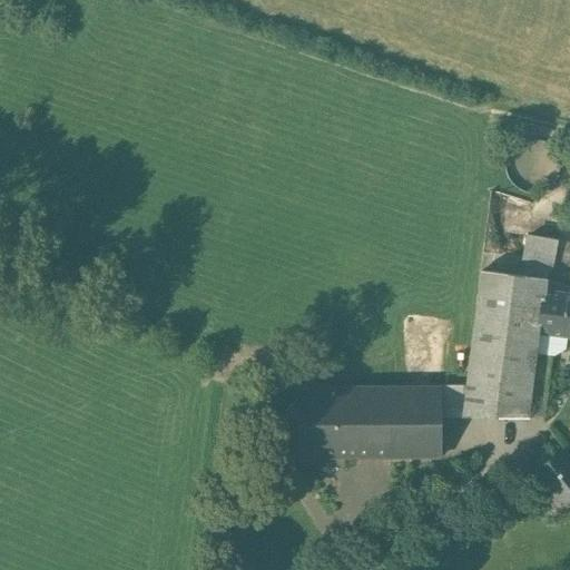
[(557,177),(559,167),(557,156),(551,148),(542,143),(532,140),(522,143),(513,148),(508,157),(505,167),(508,177),(513,186),(522,192),(532,194),(542,192),(551,186),(557,177)]
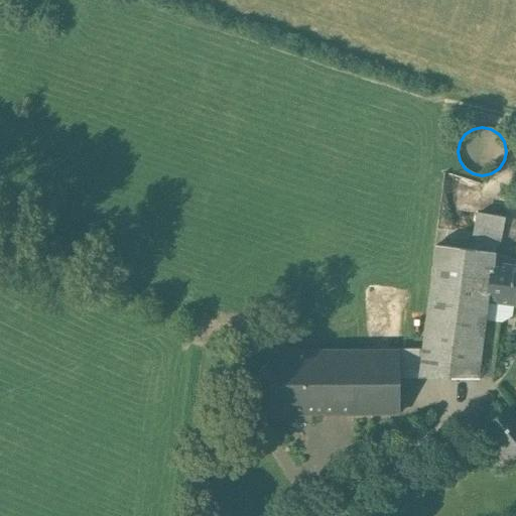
[(515,219),(476,212),(471,235),(515,243),(515,219)]
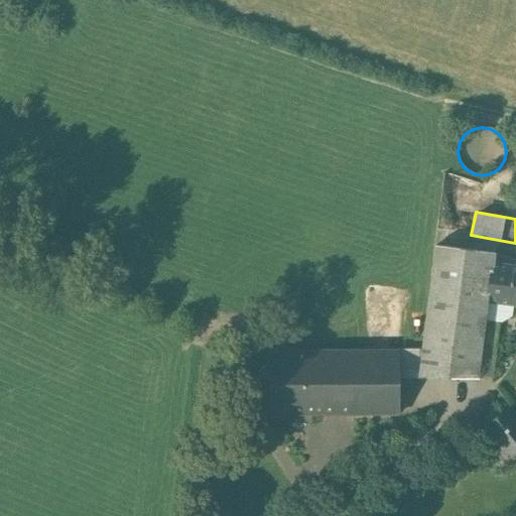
[(495,252),(436,245),(421,354),(421,376),(479,377),(479,374),(486,319),(488,302),(493,262),(495,252)]
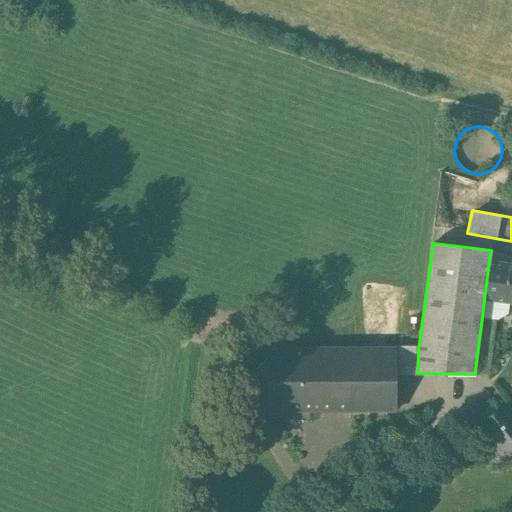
[(511,263),(489,260),(484,300),(511,303),(511,263)]
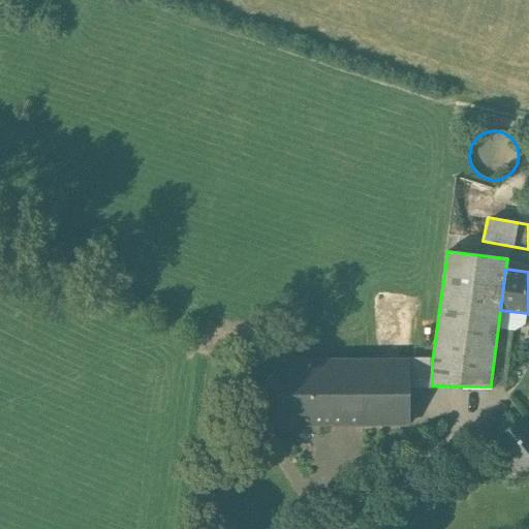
[(511,330),(498,328),(491,383),(505,383),(511,330)]
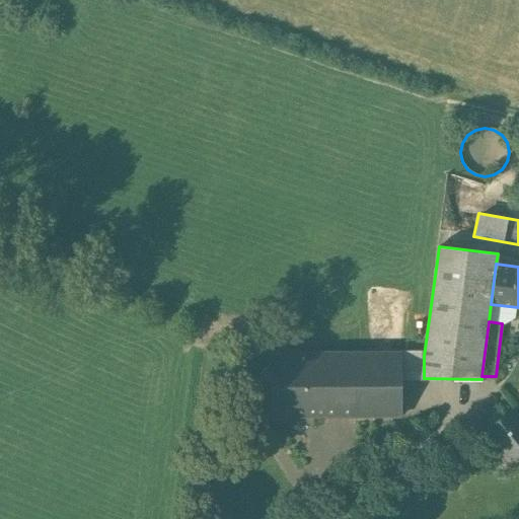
[(292,353),(273,353),(273,416),(293,416),(292,353)]
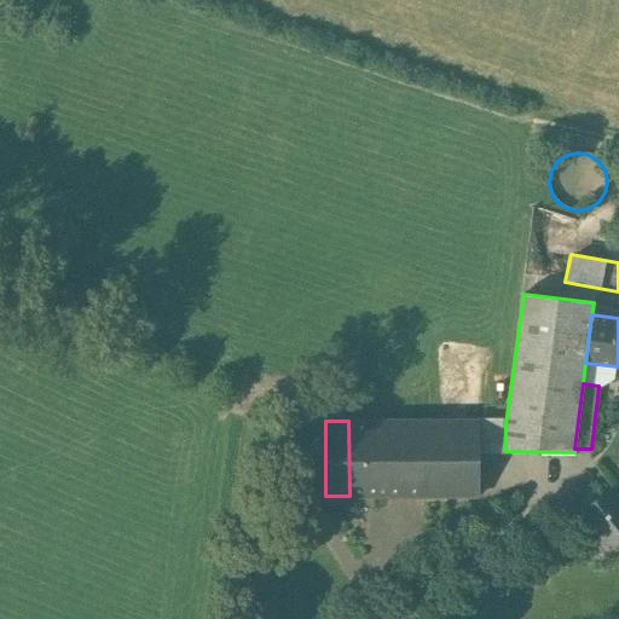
[(480,421),(348,421),(350,496),(479,495),(479,451),(480,421)]
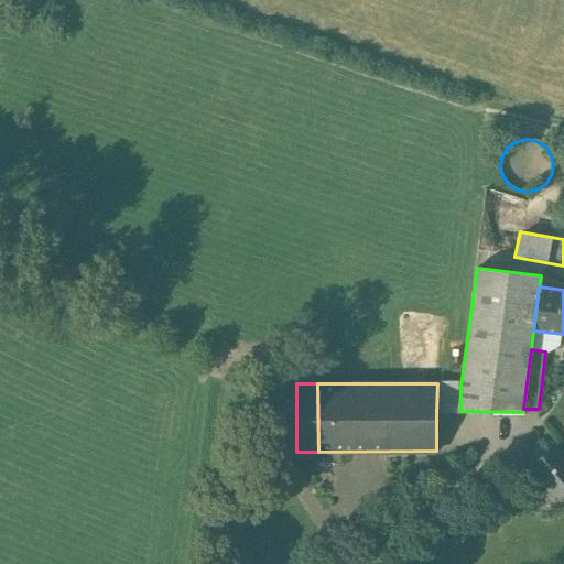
[(461,387),(437,383),(436,411),(461,411),(461,387)]
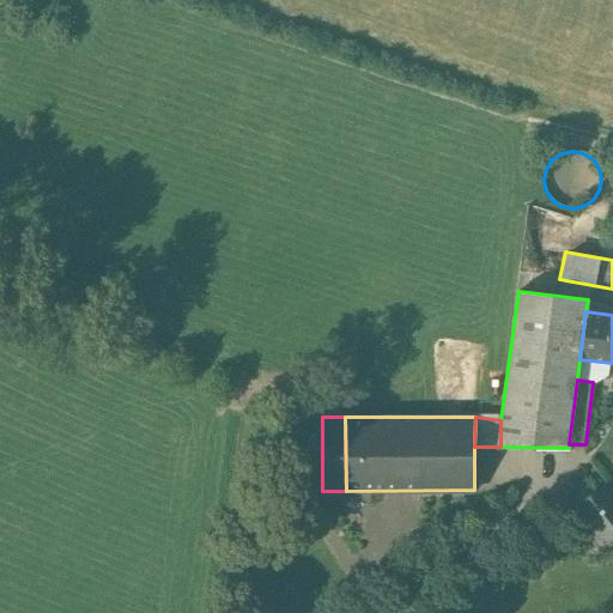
[(612,535),(612,495),(607,487),(576,513),(601,545),(612,535)]
